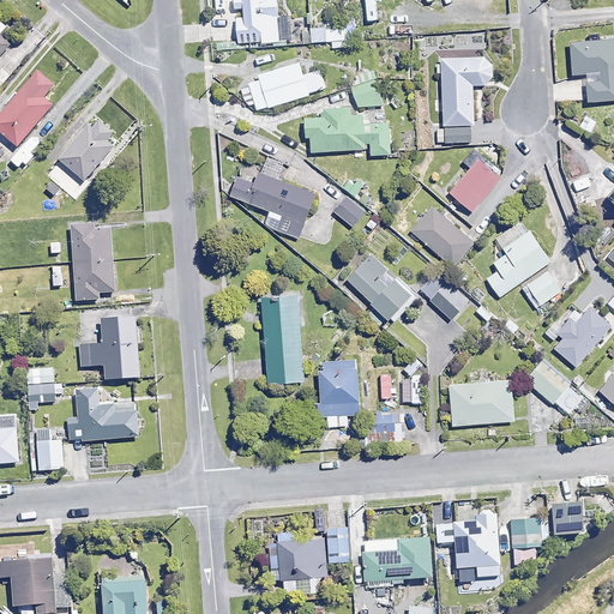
[(277,0),(242,0),(244,14),(235,16),(236,42),(293,40),(292,16),(278,16),(277,0)]
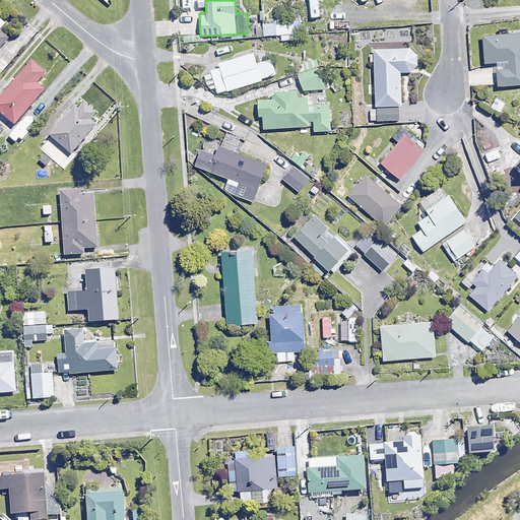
[(317,0),(309,0),(311,16),(319,15),(317,0)]
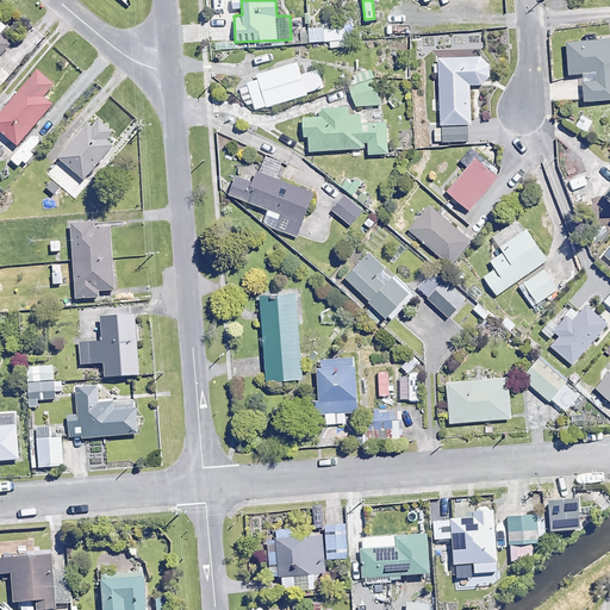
[(0,35),(7,26),(0,19),(0,68),(1,68),(0,67),(0,56),(11,44),(0,35)]
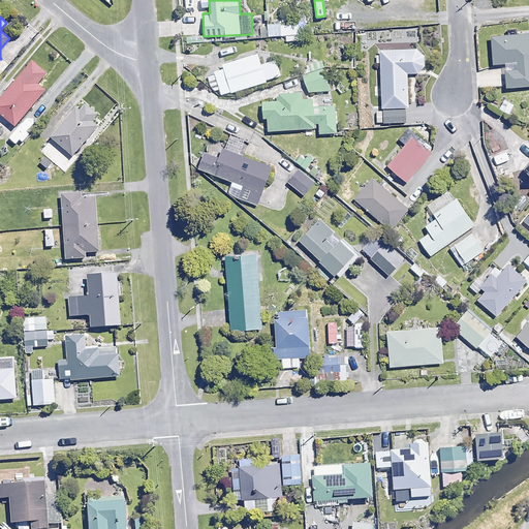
[(281,24),(259,25),(260,36),(282,35),(281,24)]
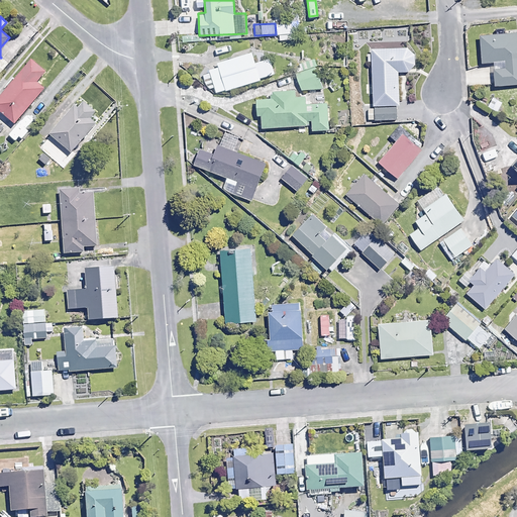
[(293,38),(293,23),(281,23),(282,38),(293,38)]
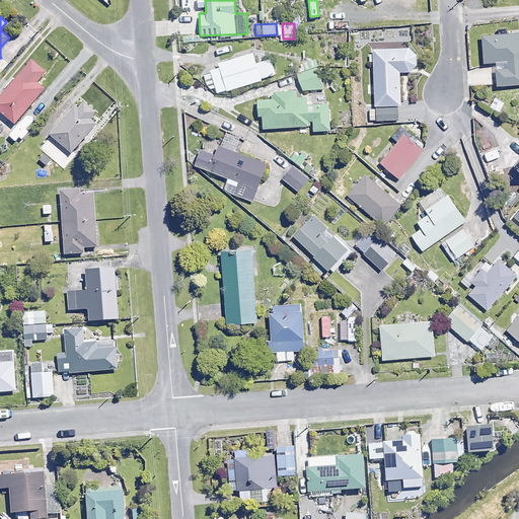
[(518,32),(483,34),(485,63),(496,62),(496,67),(471,69),(472,85),(518,82),(518,32)]
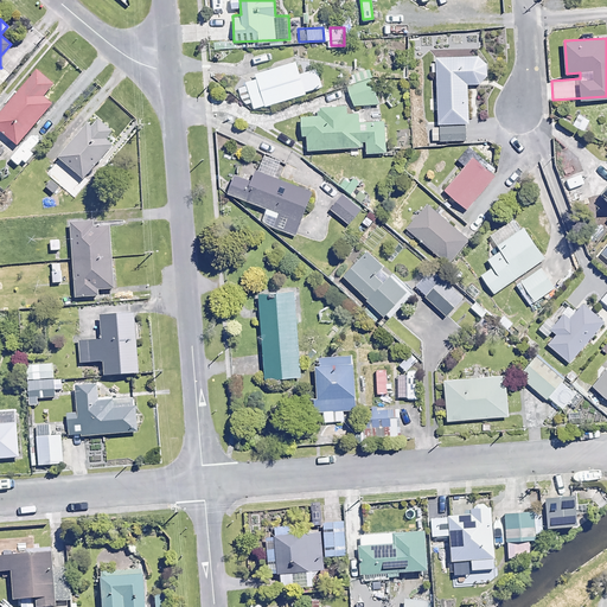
[(486,56),(438,57),(439,125),(429,125),(429,144),(466,142),(466,123),(468,123),(468,83),(480,83),(487,75),(486,56)]
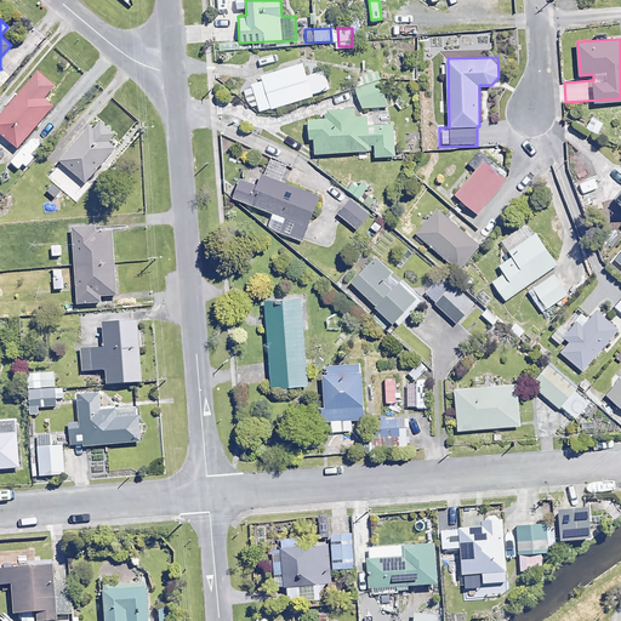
[(308,74),(303,61),(260,74),(262,81),(244,87),(249,104),(257,102),(261,112),(331,89),(325,69),(308,74)]
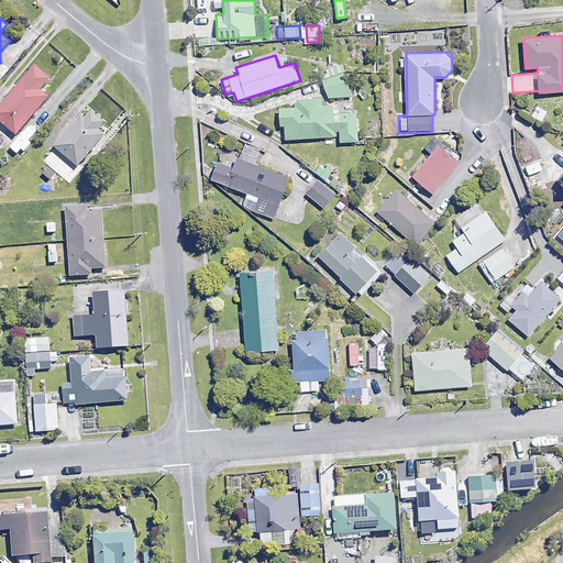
[(51,76),(35,64),(0,103),(0,120),(15,133),(47,96),(40,89),(51,76)]
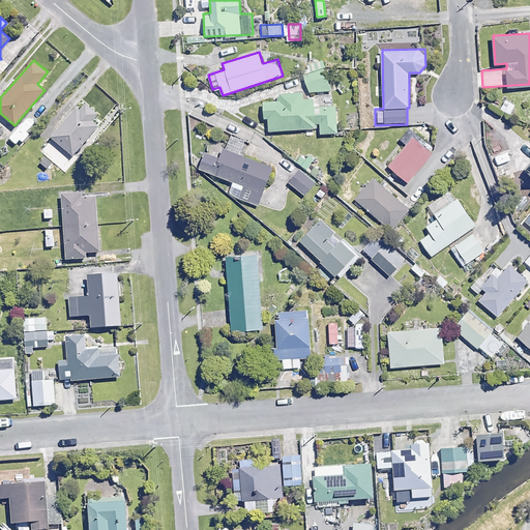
[(330,90),(328,70),(306,74),(308,92),(330,90)]
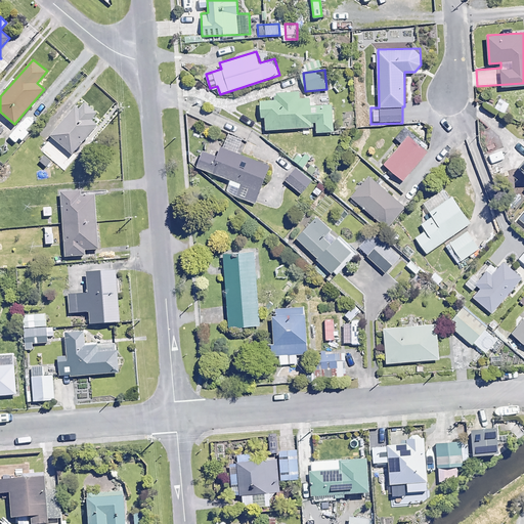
[(274,100),(259,100),(260,117),(266,116),(267,129),(313,127),(313,121),(316,121),(316,132),(333,132),(332,103),(311,104),(311,98),(298,98),(298,91),(274,92),(274,100)]
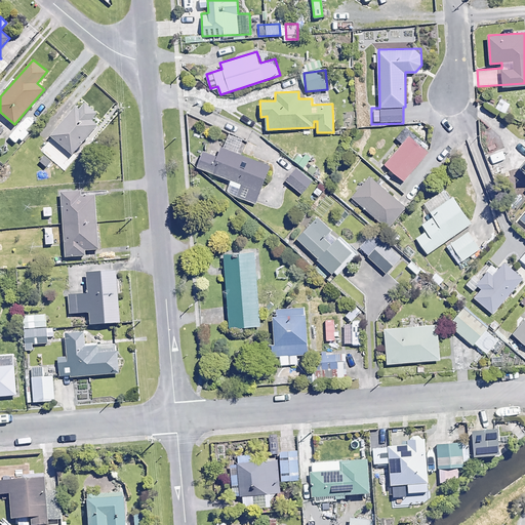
[(511,104),(500,97),(494,108),(505,114),(511,104)]
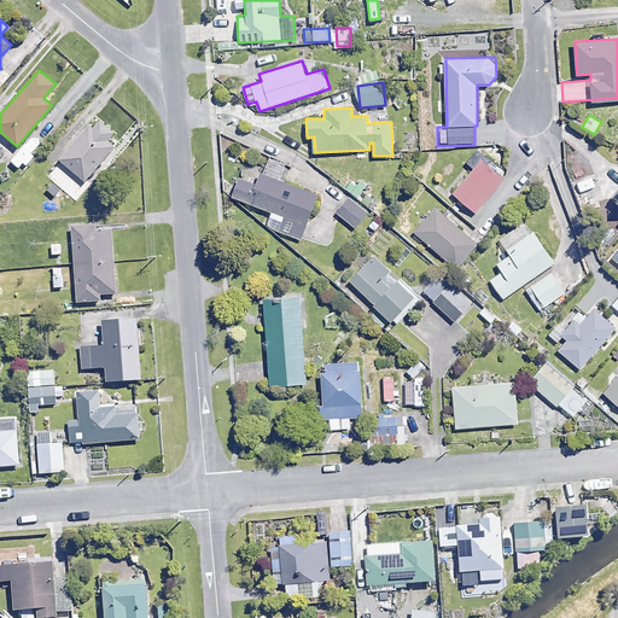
[(114,133),(93,116),(58,158),(85,181),(114,147),(106,141),(114,133)]
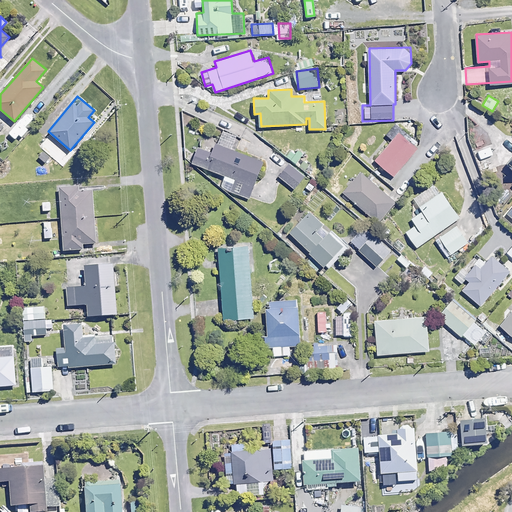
[(237,136),(222,130),(217,145),(201,139),(192,162),(226,175),(221,187),(249,198),(263,161),(232,149),(237,136)]
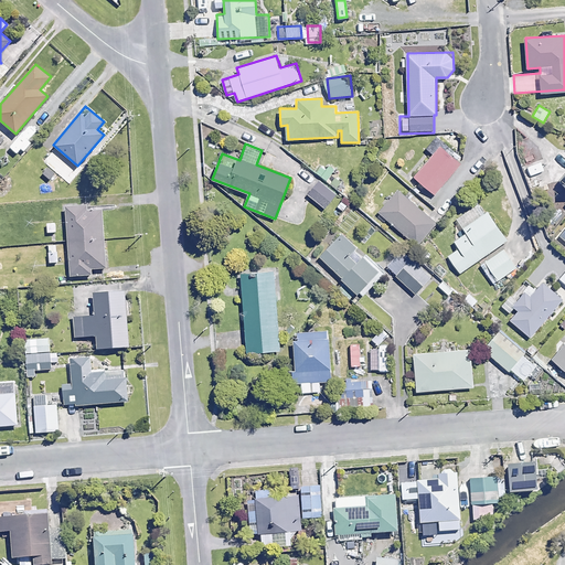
[(460,163),(439,147),(414,177),(435,194),(460,163)]
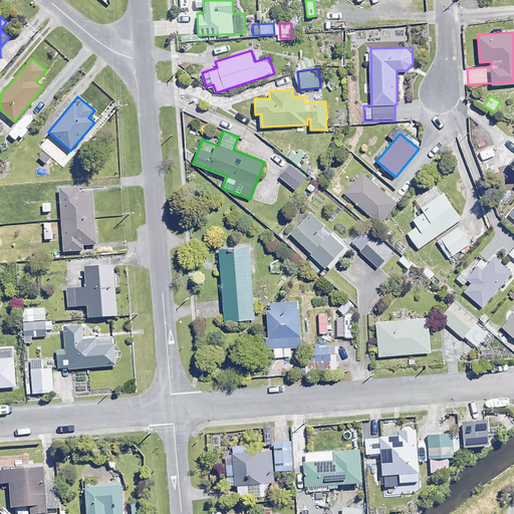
[(305,177),(290,165),(280,177),(295,189),(305,177)]
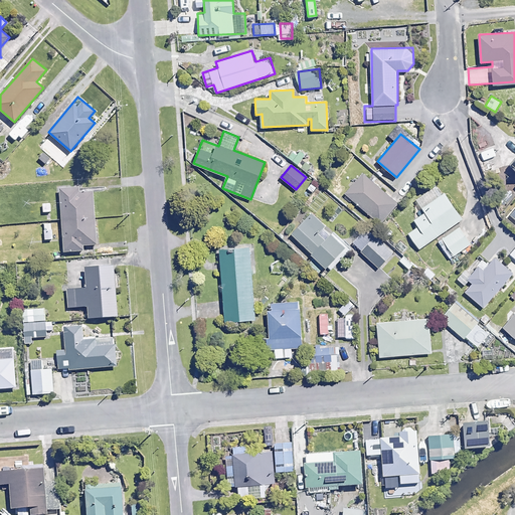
[(398,203),(362,173),(346,193),(381,223),(398,203)]
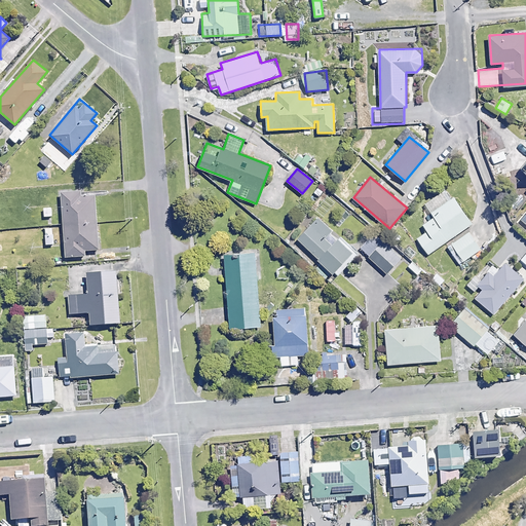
[(473,223),(447,187),(425,203),(435,217),(423,225),(427,231),(418,238),(429,254),(473,223)]
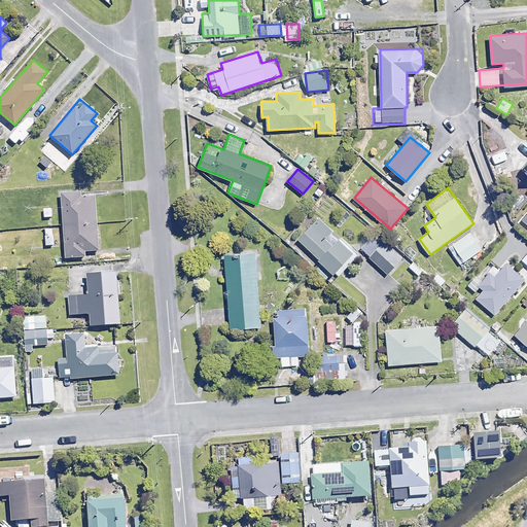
[(96,194),(62,196),(66,257),(85,256),(85,250),(99,250),(96,194)]
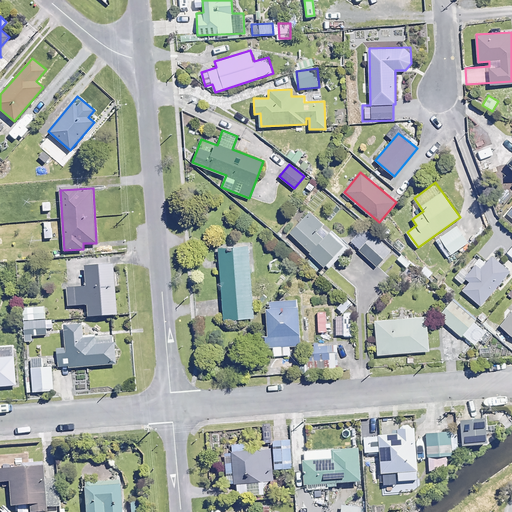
[(342,245),(310,212),(290,231),(314,255),(308,261),(317,270),(342,245)]
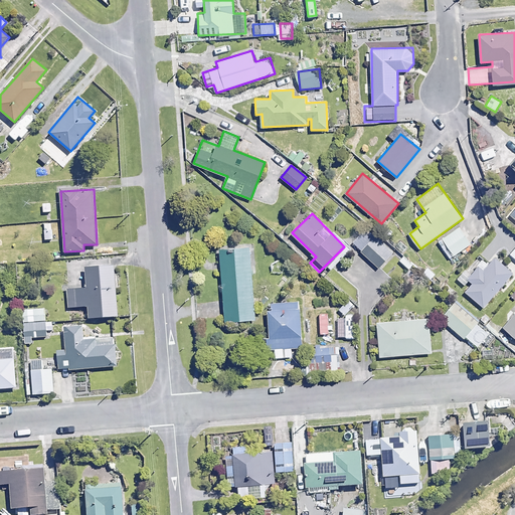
[(471,243),(459,227),(439,241),(451,258),(471,243)]
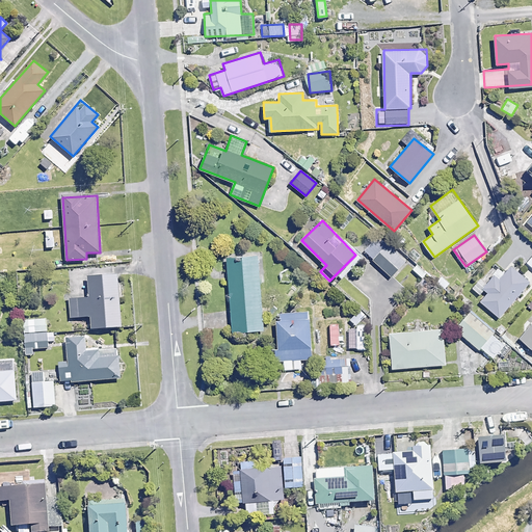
[(56,236),(46,237),(47,248),(57,248),(56,236)]
